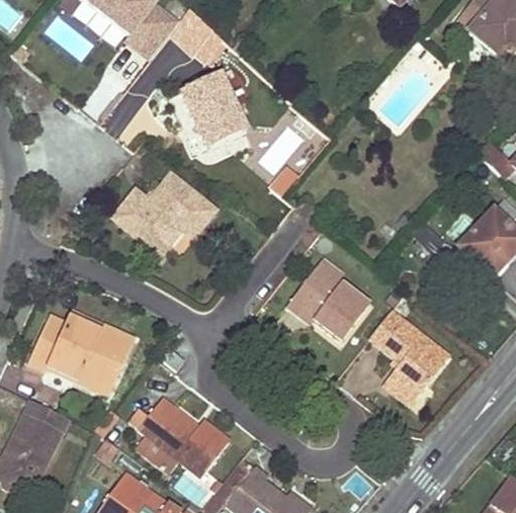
[(126,37),(152,57),(180,21),(153,0),(89,0),(123,27),(131,32),(126,37)]
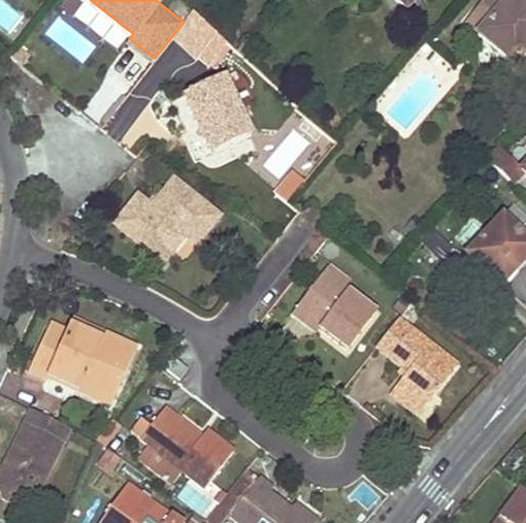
[(525,9),(522,6),(514,0),(484,0),(467,20),(517,63),(525,52),(525,9)]
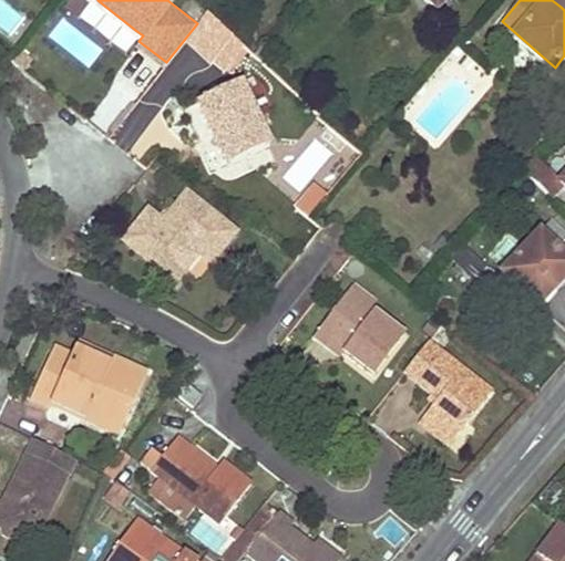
[(564,2),(562,0),(552,0),(561,7),(564,10),(564,2)]
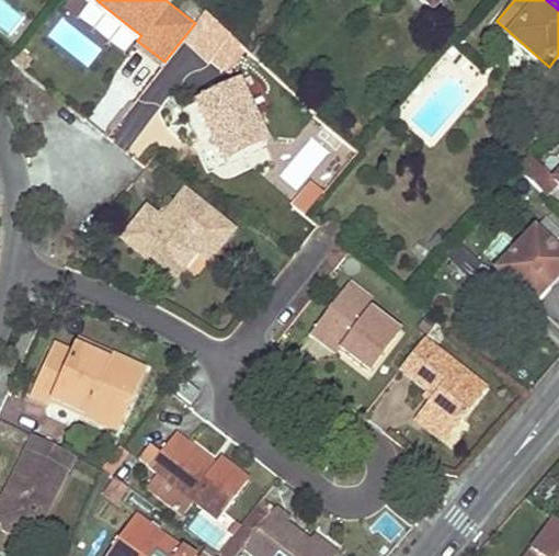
[(23,64),(32,53),(23,46),(14,57),(23,64)]
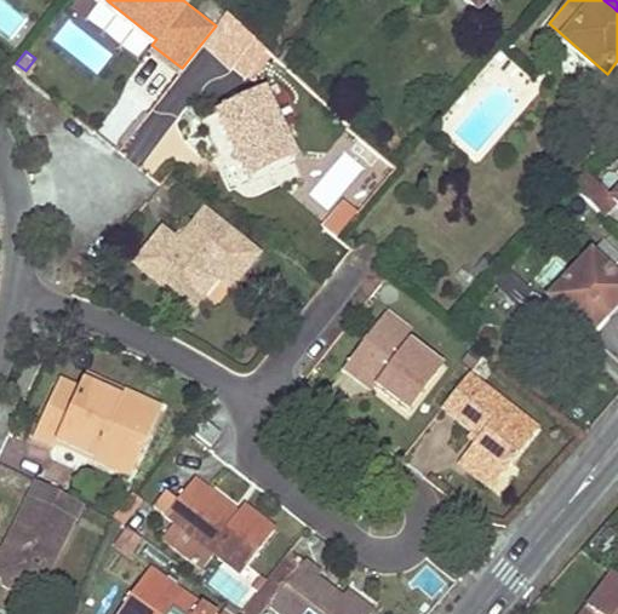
[(298,153),(265,82),(217,105),(240,154),(250,176),(298,153)]
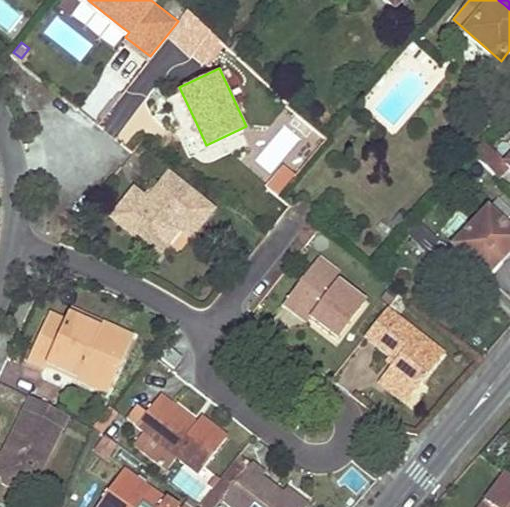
[(509,157),(507,160),(487,140),(475,152),(477,154),(497,174),(509,162),(509,157)]
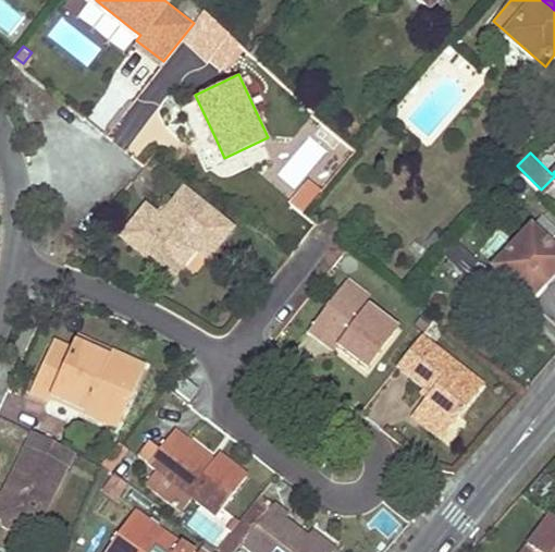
[(305,211),(323,188),(310,178),(292,200),(305,211)]
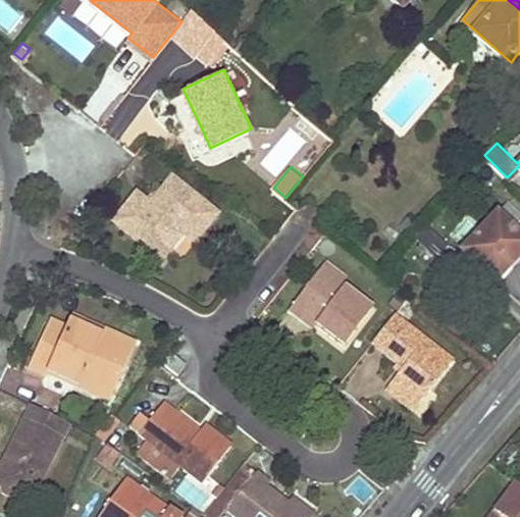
[(218,211),(197,193),(174,174),(152,202),(139,192),(127,206),(135,212),(124,224),(158,252),(179,224),(186,229),(197,239),(218,211)]
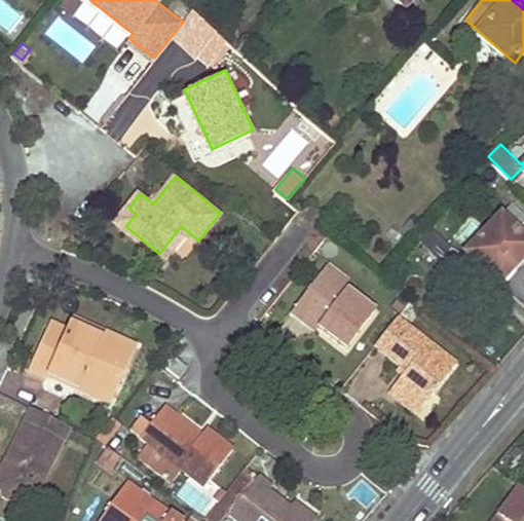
[(523,212),(513,200),(466,250),(501,281),(502,278),(523,255),(523,212)]
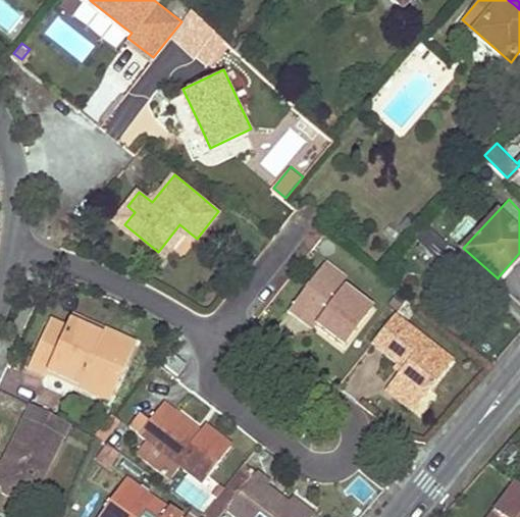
[(135,212),(127,206),(117,218),(124,224),(135,212)]
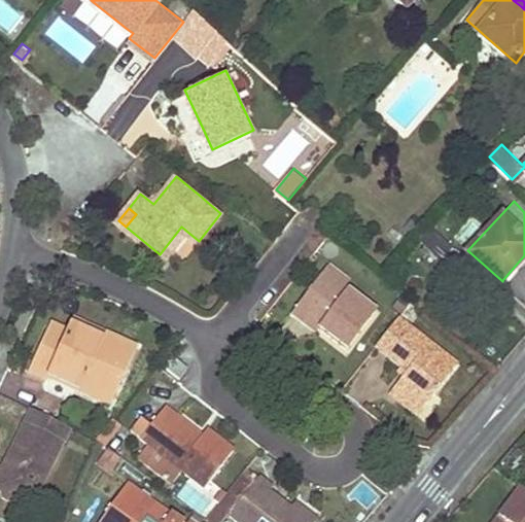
[(419,234),(430,245),(442,255),(453,243),(430,221),(419,234)]
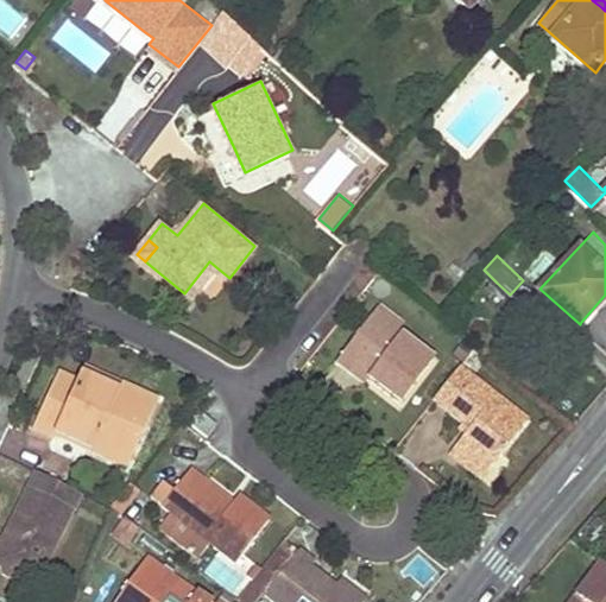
[(209,261),(184,293),(191,299),(216,267),(209,261)]
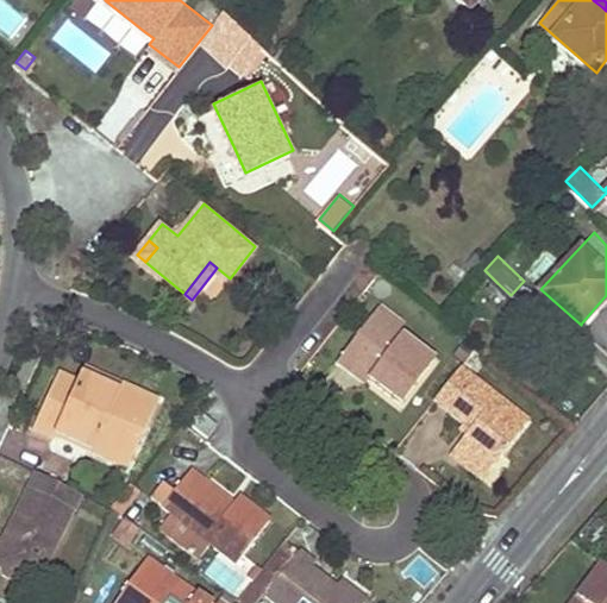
[(487,281),(477,295),(500,309),(509,295),(487,281)]
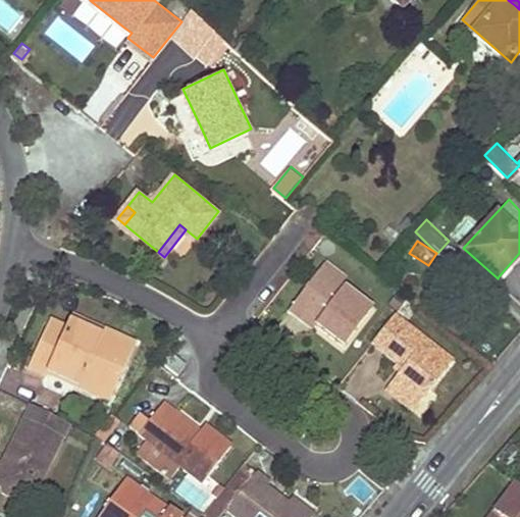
[(349,273),(330,258),(322,268),(342,282),(344,280),(349,273)]
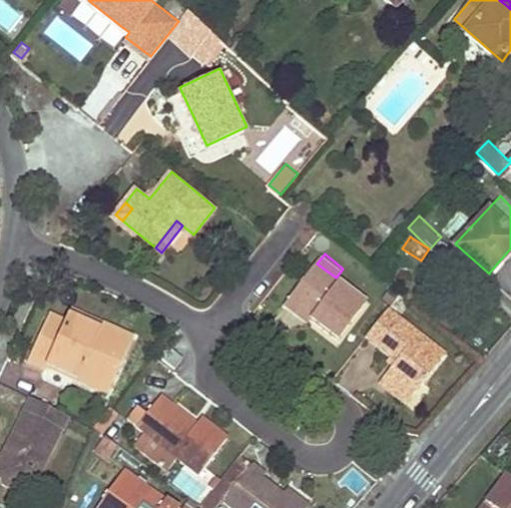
[(317,264),(285,302),(298,313),(302,308),(311,315),(337,336),(367,299),(338,276),(336,278),(317,264)]
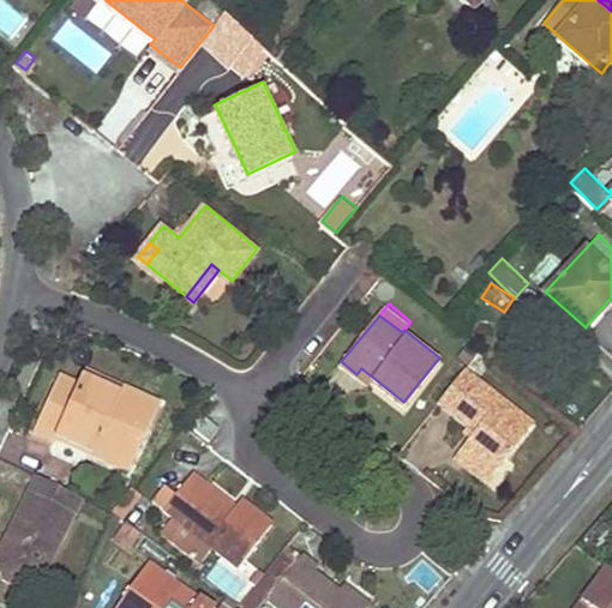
[(535,417),(467,362),(439,397),(468,420),(477,426),(471,433),(462,444),(495,469),(535,417)]
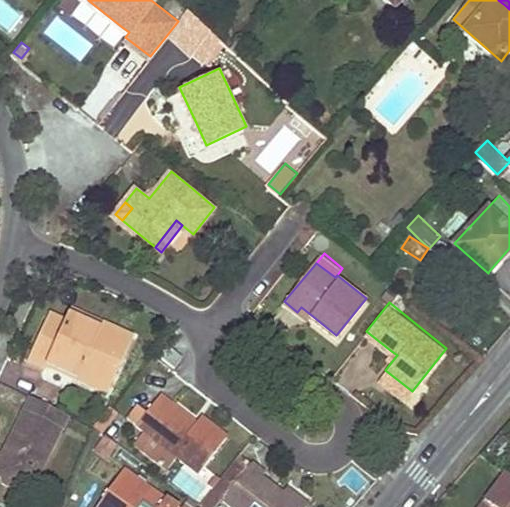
[(301,307),(297,312),(306,319),(310,314),(301,307)]
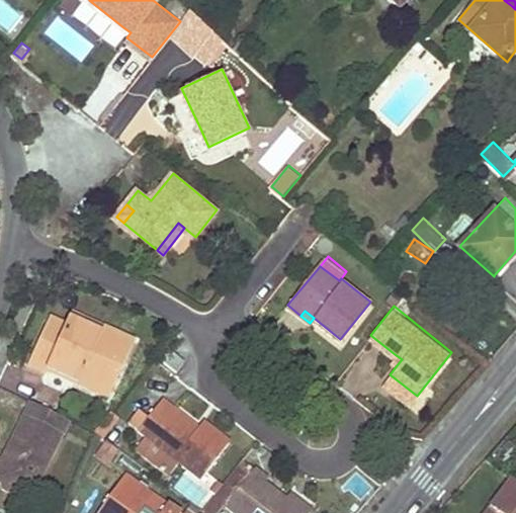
[(104,322),(101,329),(98,336),(67,321),(50,313),(28,360),(45,368),(47,364),(108,394),(135,336),(104,322)]
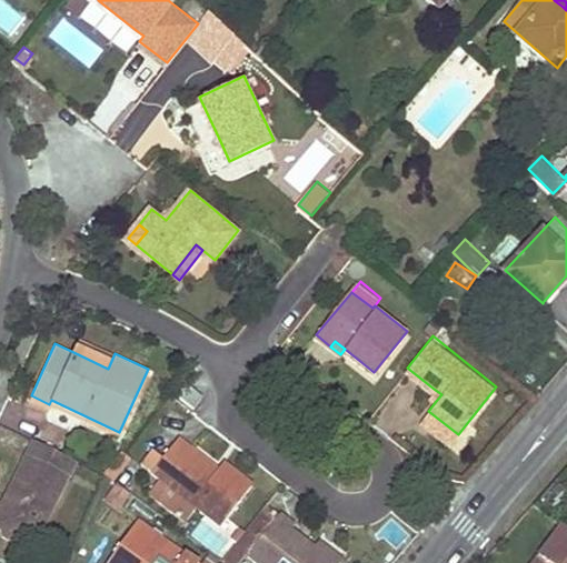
[(73,352),(108,369),(111,361),(77,345),(73,352)]
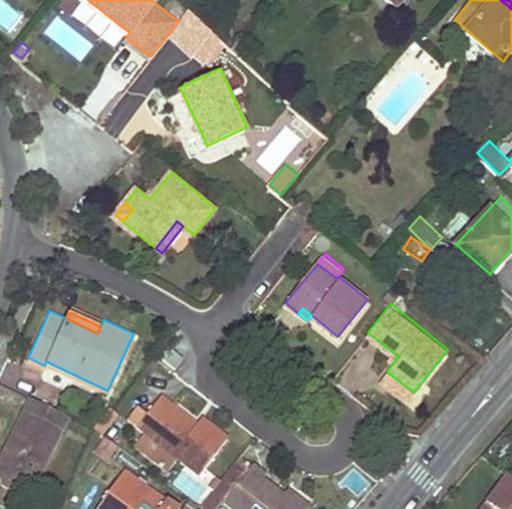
[(399,356),(392,351),(387,357),(394,362),(399,356)]
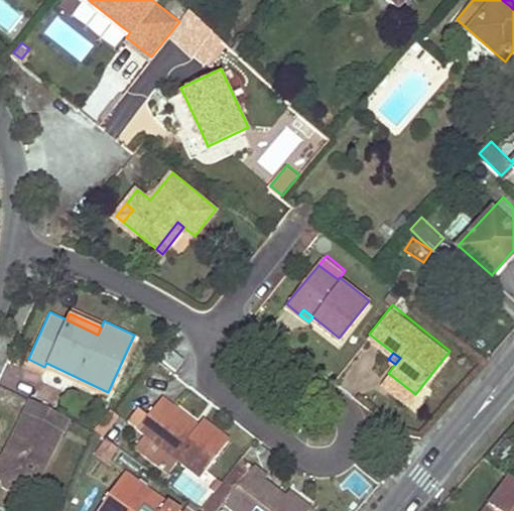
[(384,379),(410,400),(415,394),(388,373),(384,379)]
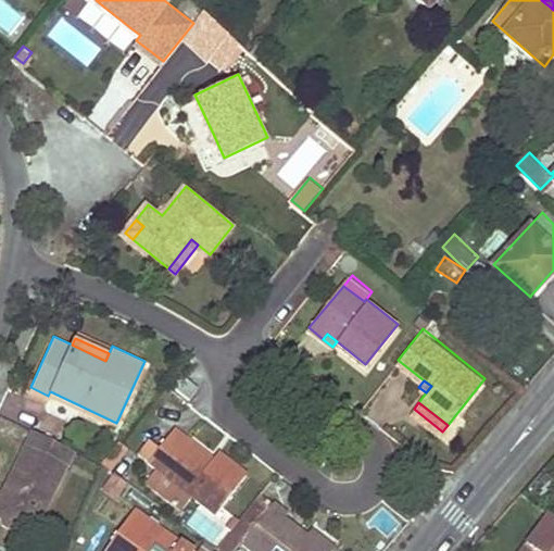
[(215,458),(212,462),(186,441),(189,437),(176,426),(161,446),(150,437),(139,450),(216,511),(248,473),(221,451),(215,458)]
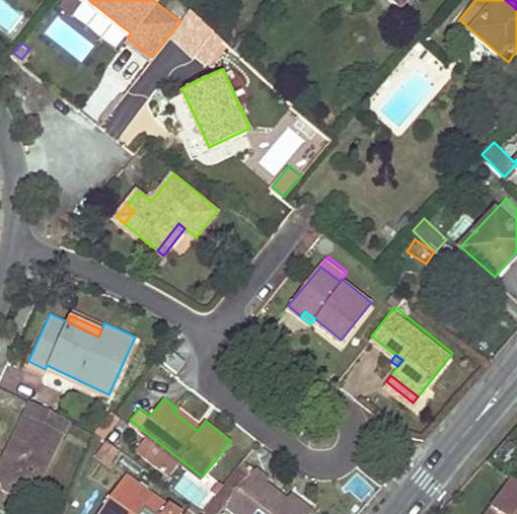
[(50,462),(71,418),(32,398),(11,443),(14,448),(11,455),(4,457),(0,458),(0,472),(1,476),(28,489),(49,482),(45,466),(48,461),(50,462)]
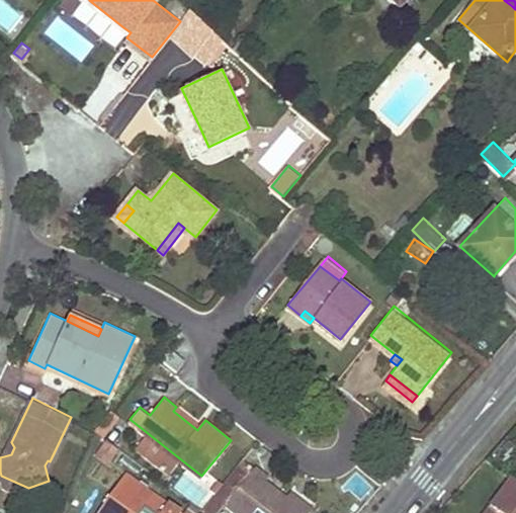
[(200,426),(176,407),(173,411),(197,430),(200,426)]
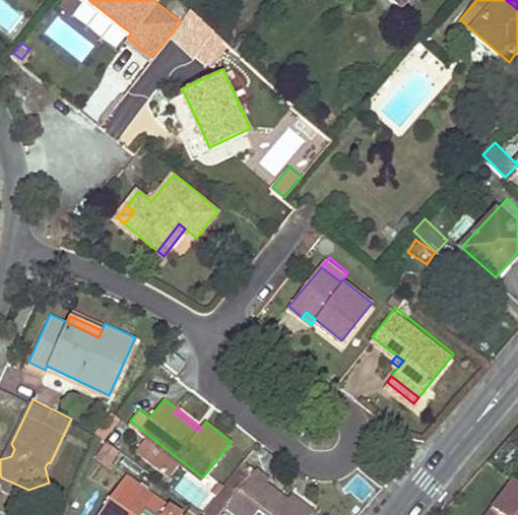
[(14,449),(11,444),(4,458),(11,456),(14,449)]
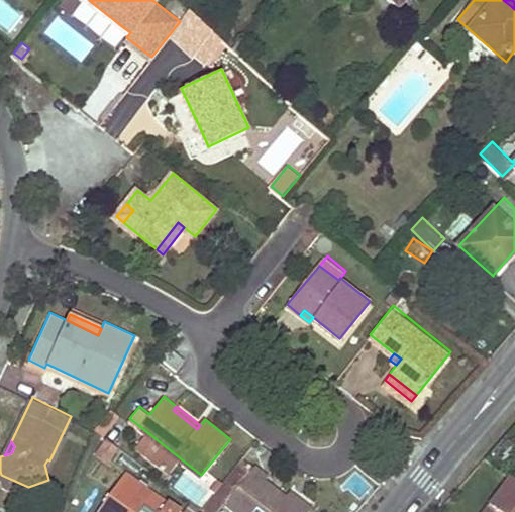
[(237,462),(218,487),(230,497),(250,472),(237,462)]
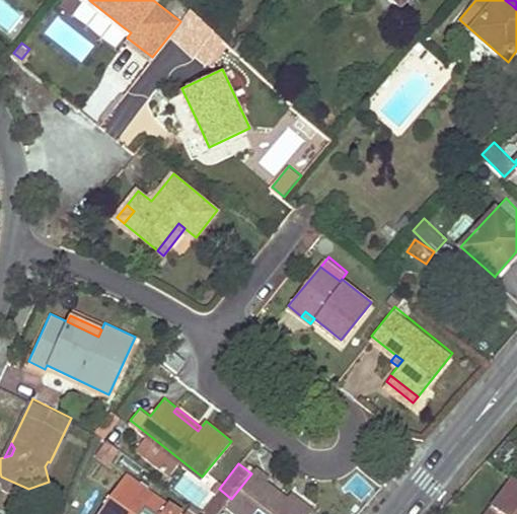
[(289,498),(269,482),(273,476),(257,465),(251,473),(231,499),(228,503),(241,513),(308,513),(309,513),(289,498)]
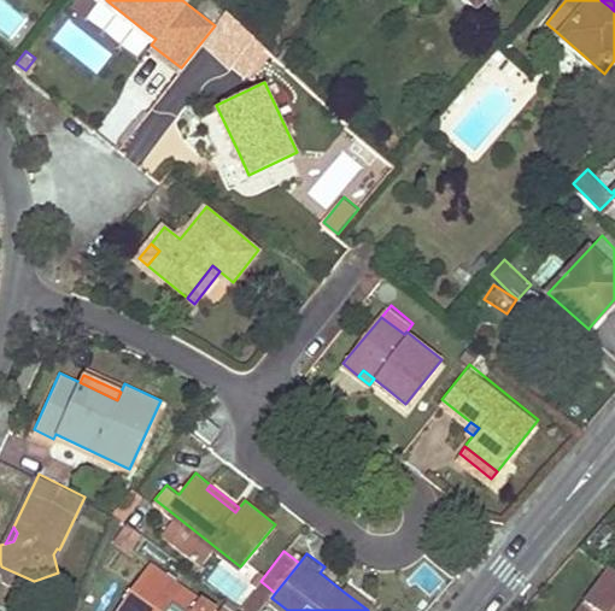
[(214,610),(146,562),(109,610),(214,610)]
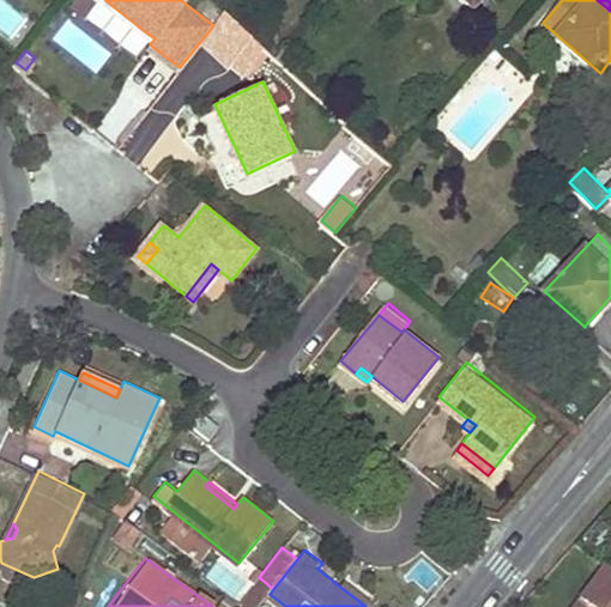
[(34,577),(1,563),(6,574),(23,582),(34,577)]
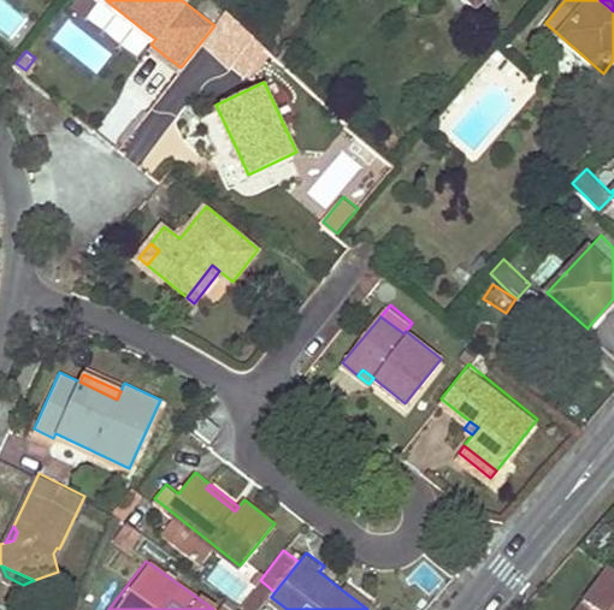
[(613,568),(610,566),(576,609),(613,609),(613,568)]
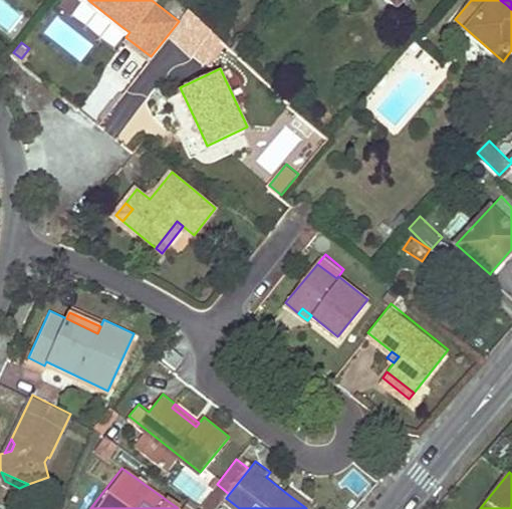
[(229,494),(217,484),(202,503),(210,508),(217,508),(226,498),(229,494)]
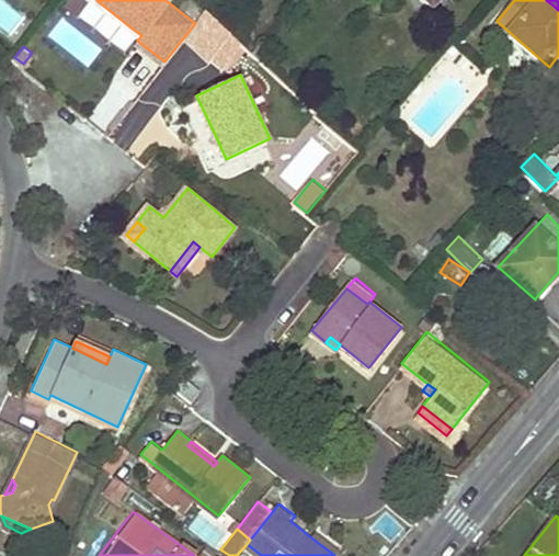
[(318,531),(312,539),(334,555),(340,549),(318,531)]
